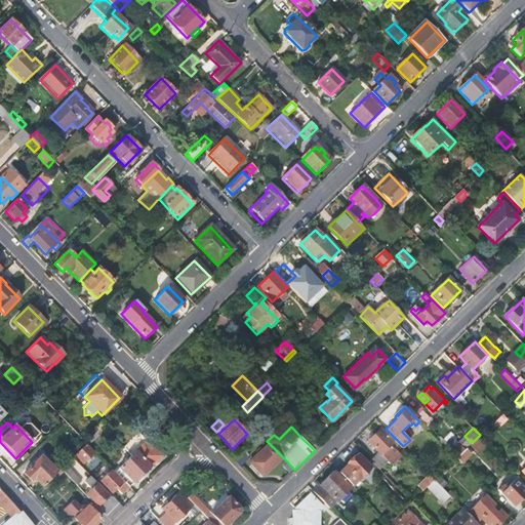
[(369,441),(379,452),(371,460),(380,470),(389,461),(387,460),(389,457),(391,459),(402,449),(381,429),(369,441)]
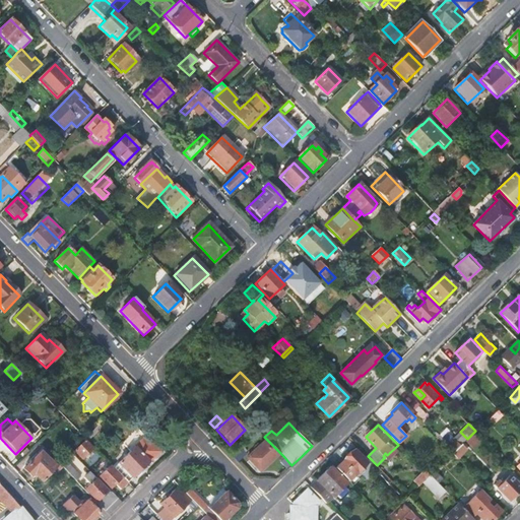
[(64,426),(54,435),(59,440),(69,431),(64,426)]
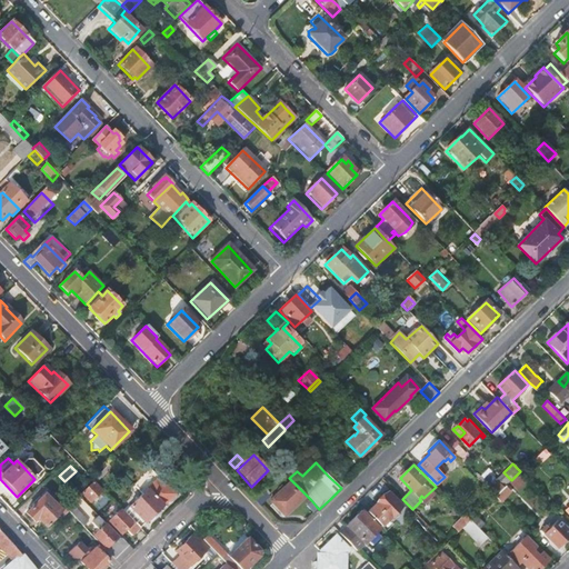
[(328,476),(341,488),(348,482),(335,469),(328,476)]
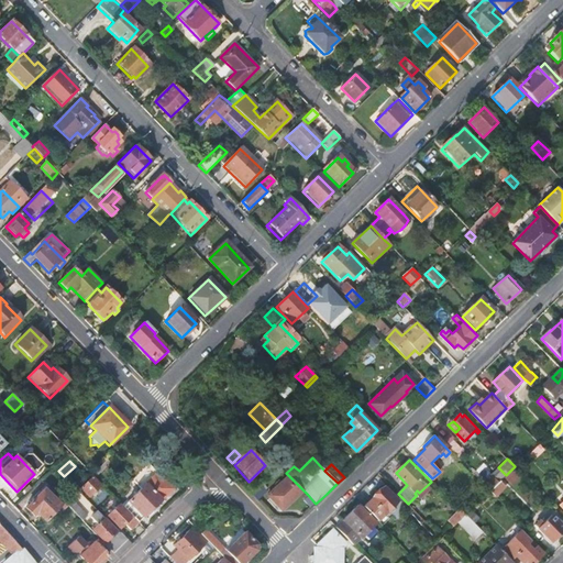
[(140,489),(121,507),(131,518),(136,523),(172,489),(146,465),(131,481),(140,489)]
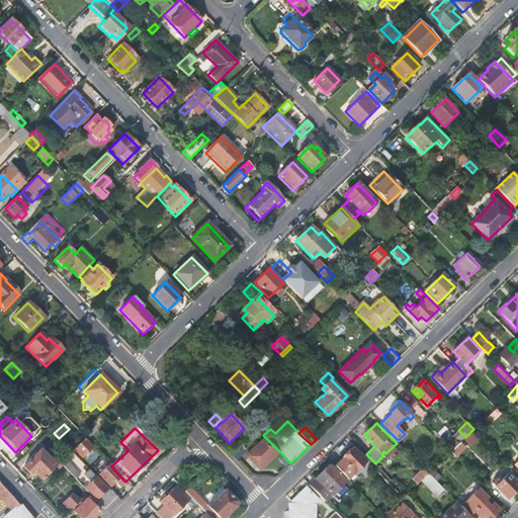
[(266,438),(246,456),(259,469),(279,451),(266,438)]
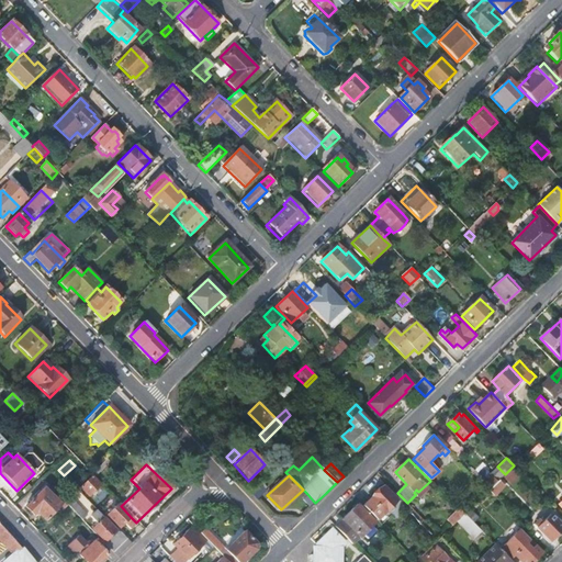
[(486,481),(492,487),(497,481),(492,475),(486,481)]
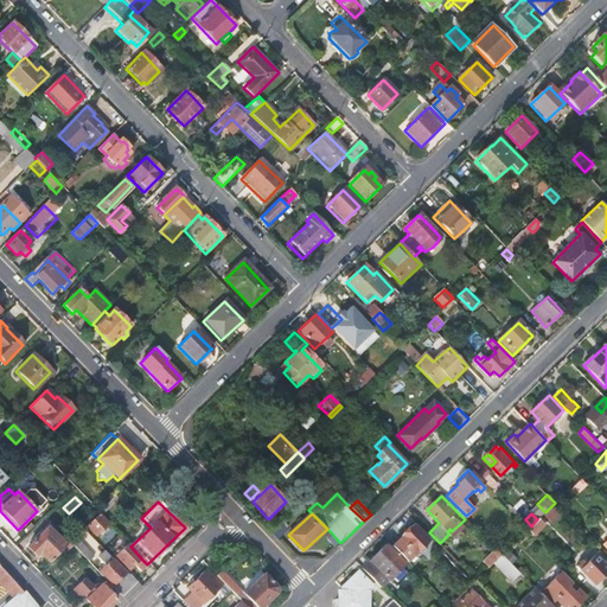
[(97,516),(87,528),(95,536),(107,524),(97,516)]
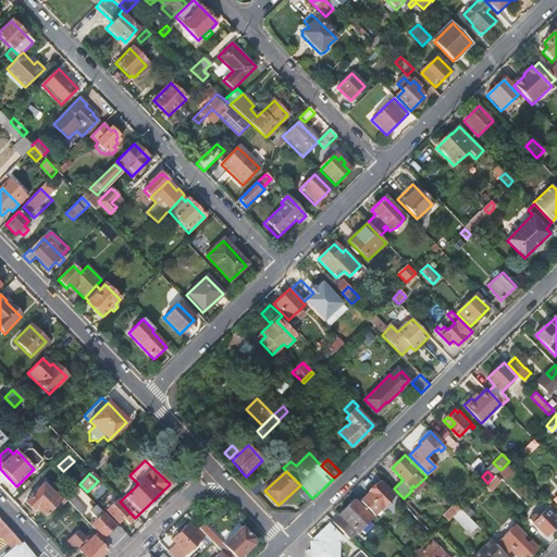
[(493,477),(487,483),(485,485),(490,490),(498,481),(494,477),(493,477)]
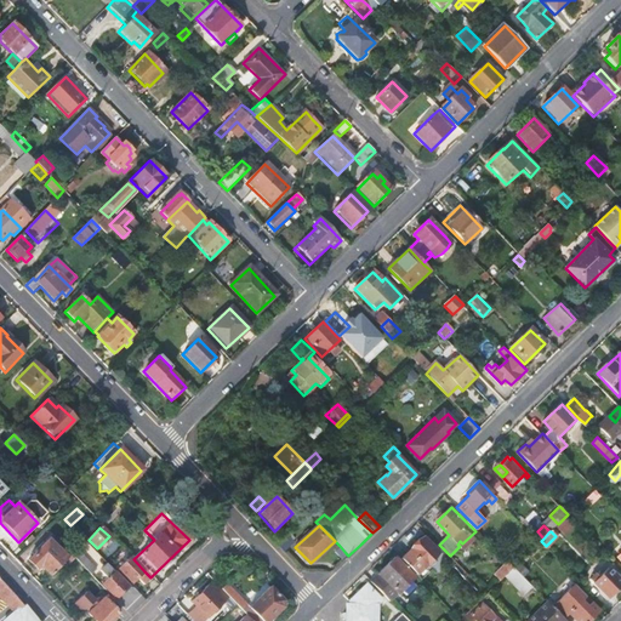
[(289,536),(278,547),(283,552),(294,541),(289,536)]
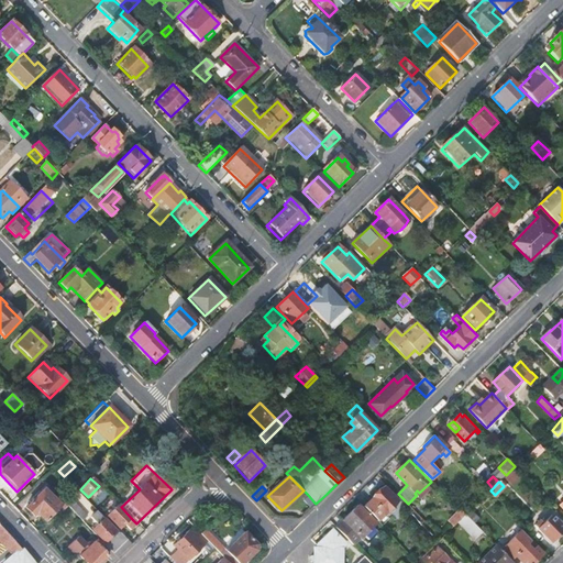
[(385,487),(364,508),(383,526),(389,519),(385,515),(398,501),(385,487)]
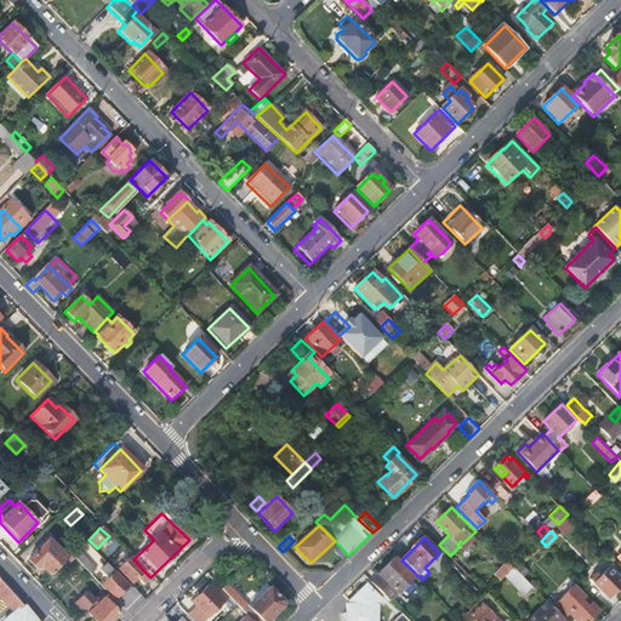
[(45,540),(26,560),(34,569),(36,567),(47,577),(64,558),(45,540)]
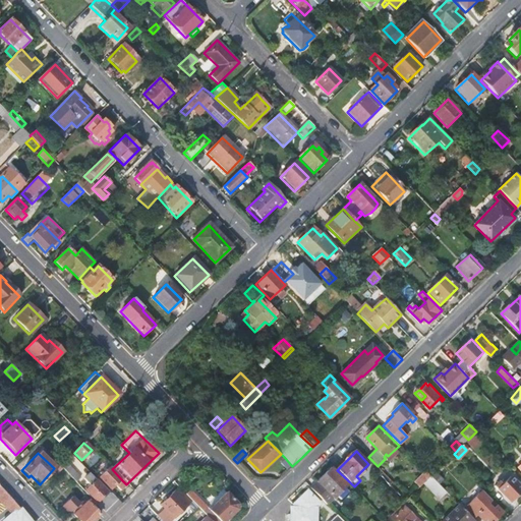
[(285,458),(281,463),(286,468),(290,464),(285,458)]
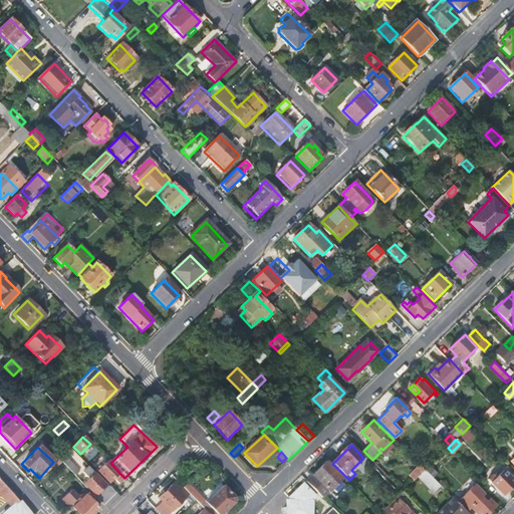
[(62,465),(74,478),(78,474),(62,457),(58,461),(62,465)]
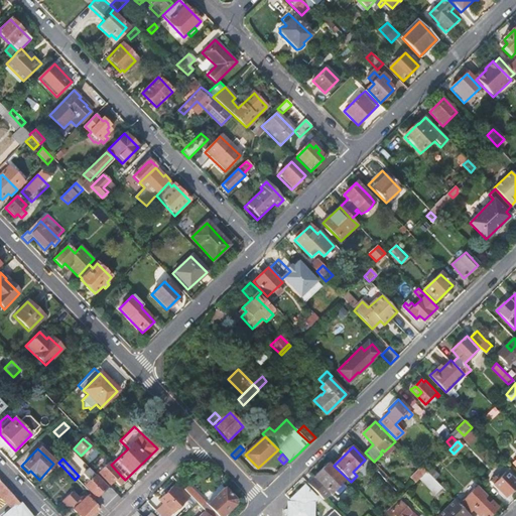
[(58,463),(49,472),(54,477),(59,472),(59,471),(62,467),(58,463)]
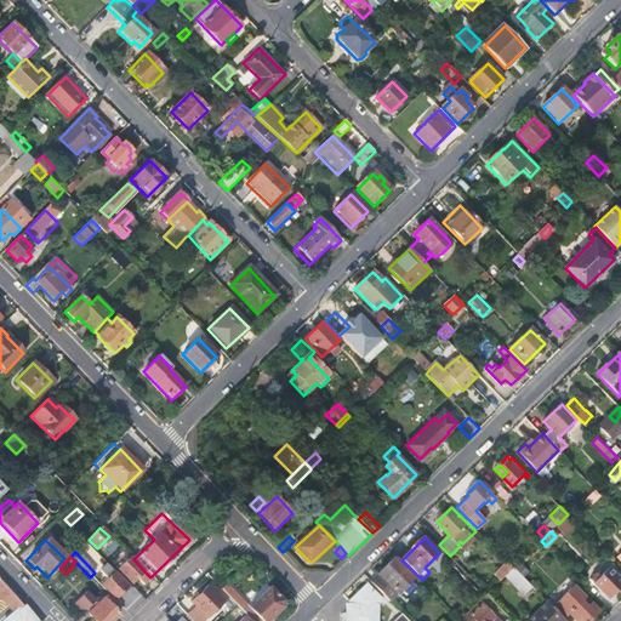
[(118,570),(131,584),(137,579),(143,586),(151,577),(144,571),(143,571),(130,558),(118,570)]
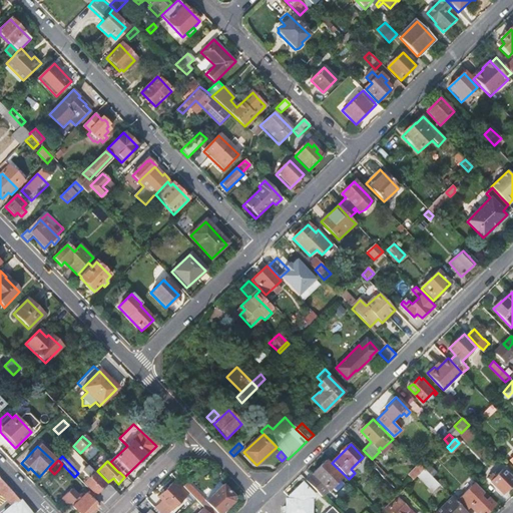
[(306,480),(323,498),(343,478),(326,461),(306,480)]
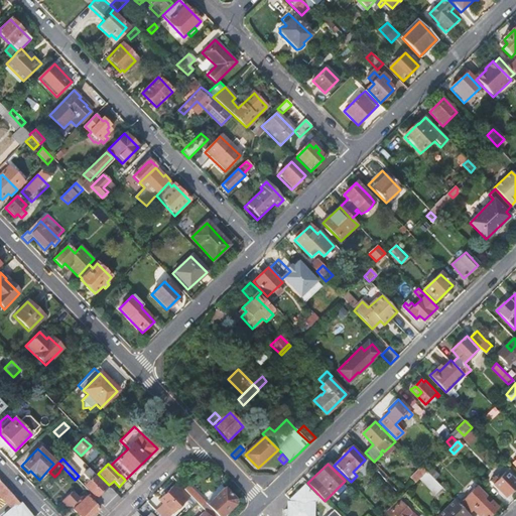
[(427,471),(435,479),(439,475),(431,467),(427,471)]
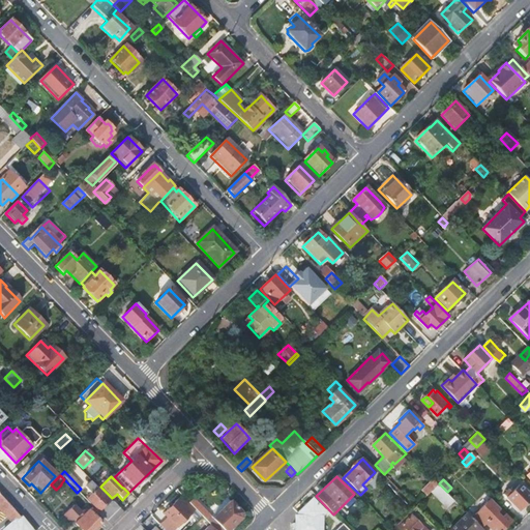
[(436,480),(424,492),(428,495),(431,491),(439,483),(436,480)]
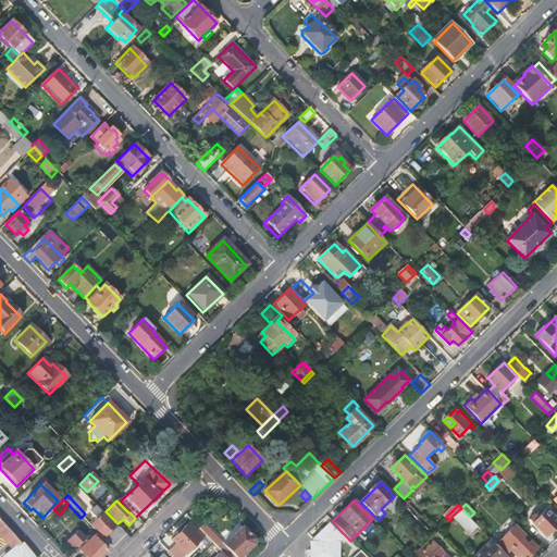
[(529,519),(545,536),(556,524),(556,520),(543,506),(529,519)]
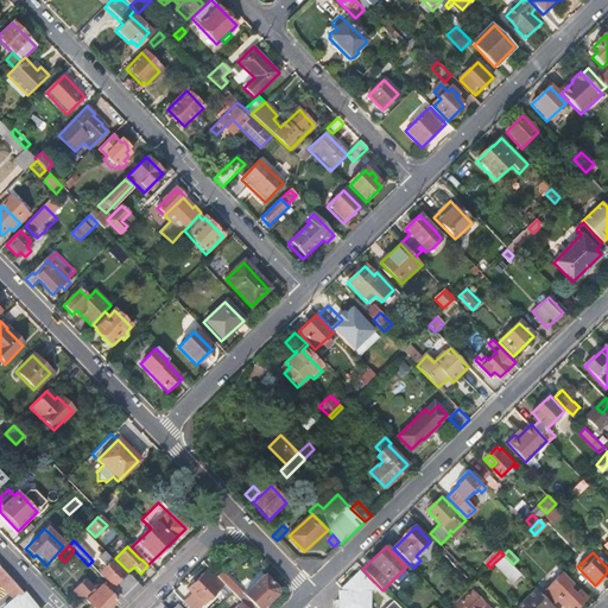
[(100,575),(113,588),(112,589),(120,599),(135,583),(130,577),(126,577),(105,555),(97,562),(105,569),(100,575)]
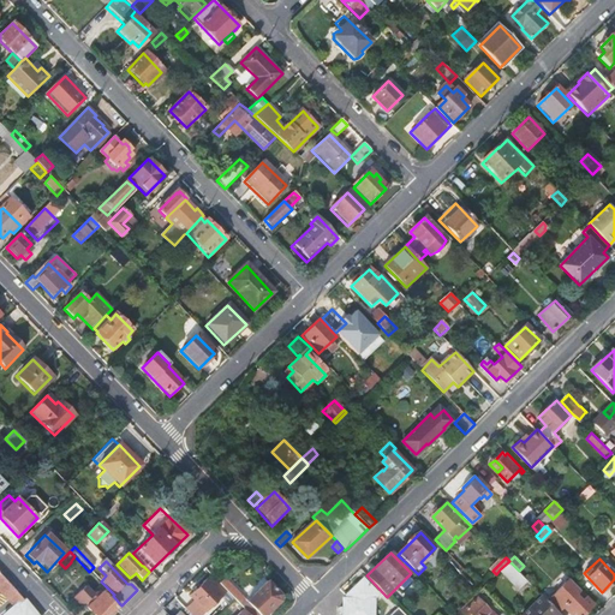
[(500,569),(518,587),(526,578),(519,571),(509,561),(500,569)]
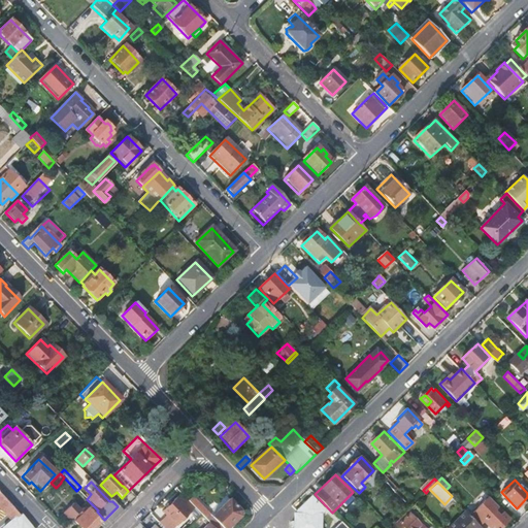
[(361,493),(373,505),(381,499),(367,486),(361,493)]
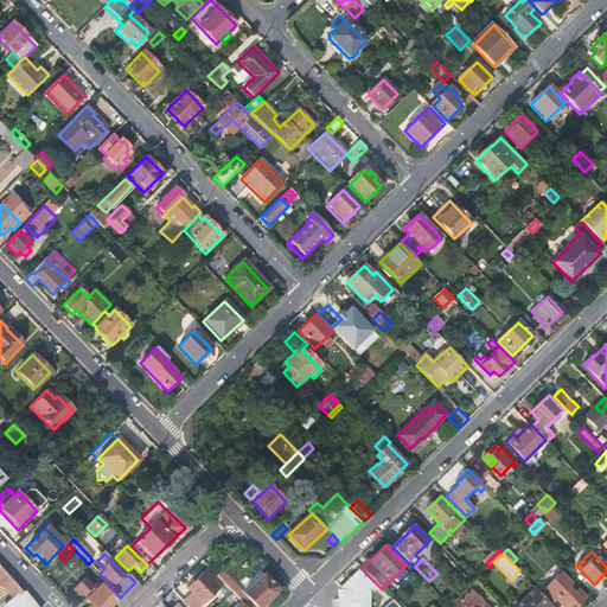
[(0,582),(16,599),(6,606),(5,606),(37,606),(11,575),(0,563),(0,582)]
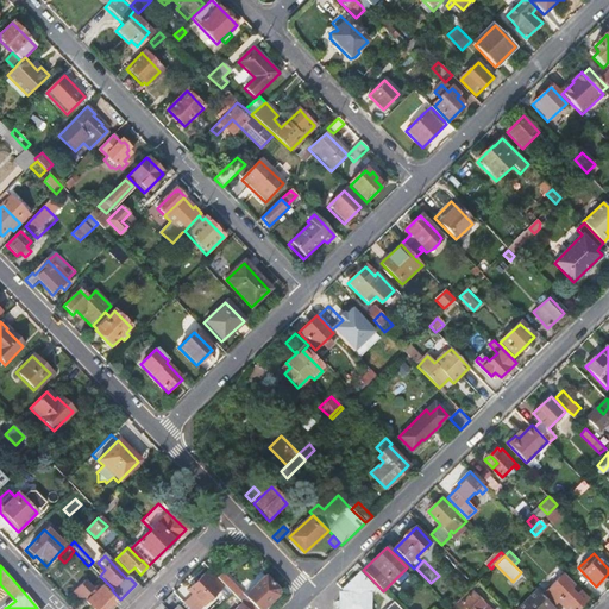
[(188,590),(193,596),(183,606),(186,608),(201,608),(225,586),(217,579),(208,571),(188,590)]
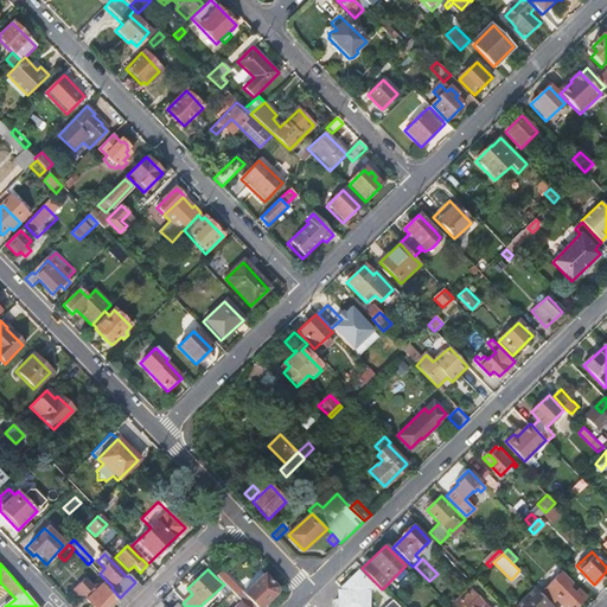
[(398,606),(393,600),(385,606),(369,606),(369,592),(374,587),(359,572),(342,588),(343,593),(339,593),(339,601),(337,601),(336,606),(398,606)]
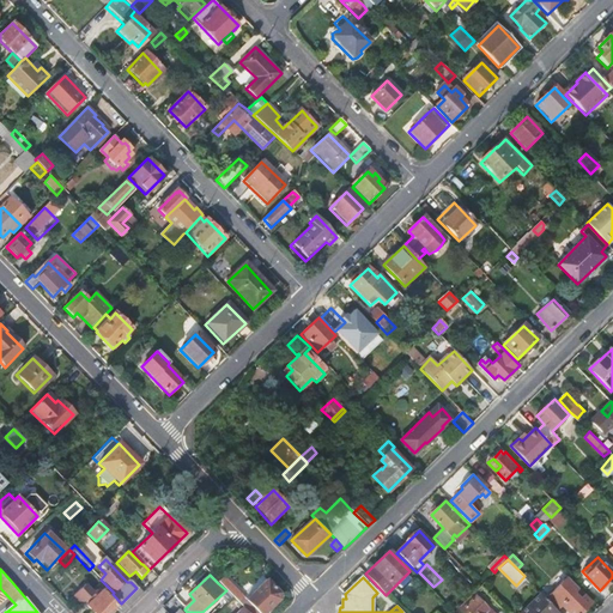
[(242,607),(247,612),(263,612),(279,599),(279,595),(266,582),(247,601),(224,578),(218,583),(226,590),(232,598),(242,607)]
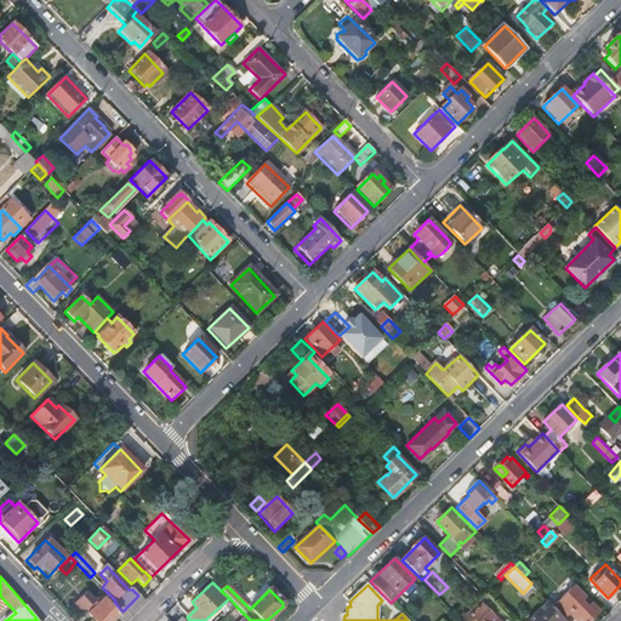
[(553,607),(564,617),(569,613),(577,620),(588,620),(600,610),(592,602),(590,604),(584,598),(585,597),(575,586),(553,607)]
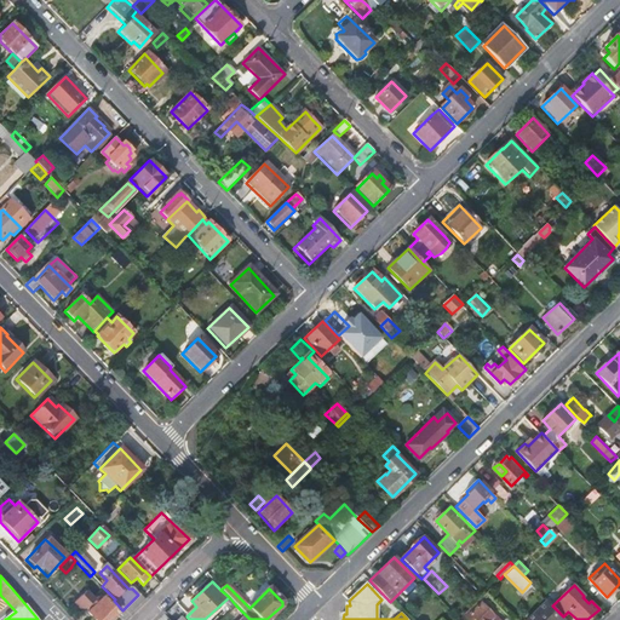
[(119,619),(124,619),(128,616),(122,610),(114,601),(110,597),(105,592),(98,601),(96,597),(92,601),(84,592),(72,604),(78,610),(82,610),(87,606),(90,603),(92,607),(90,609),(86,613),(92,619),(108,619),(114,614),(119,619)]
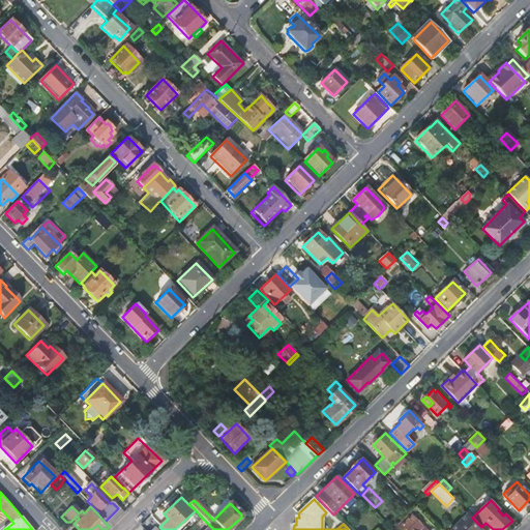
[(468,513),(449,529),(483,529),(481,527),(472,518),(468,513)]
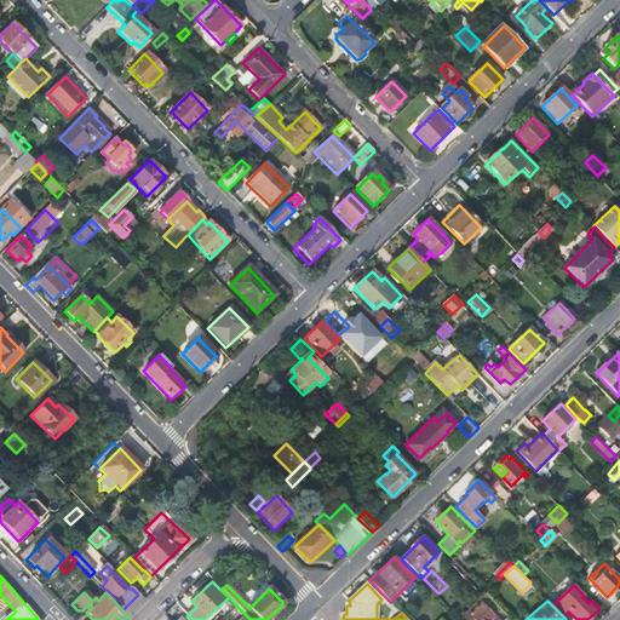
[(464,619),(500,619),(482,602),(464,619)]
